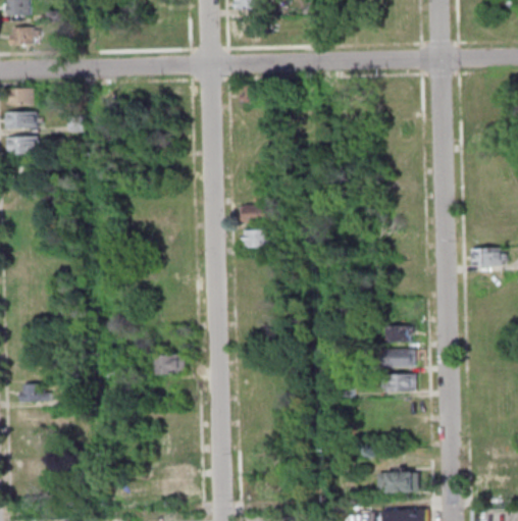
[(5,0),(28,0),(28,15),(6,16),(5,0)]
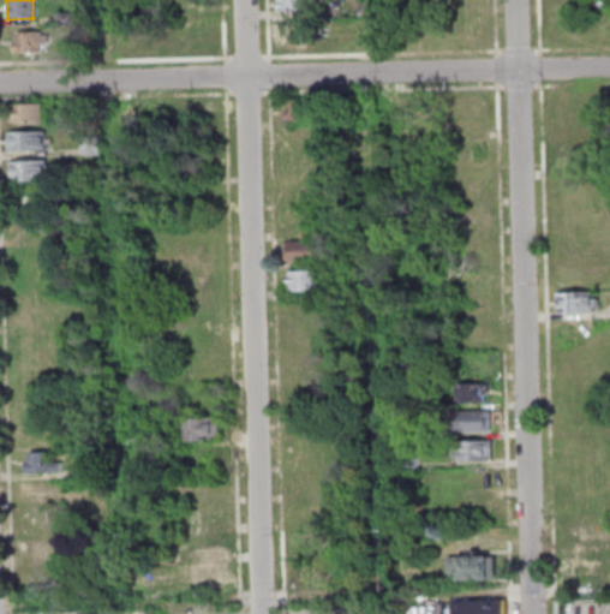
[(280,9),(274,9),(274,0),(311,0),(311,9),(280,10),(280,9)]
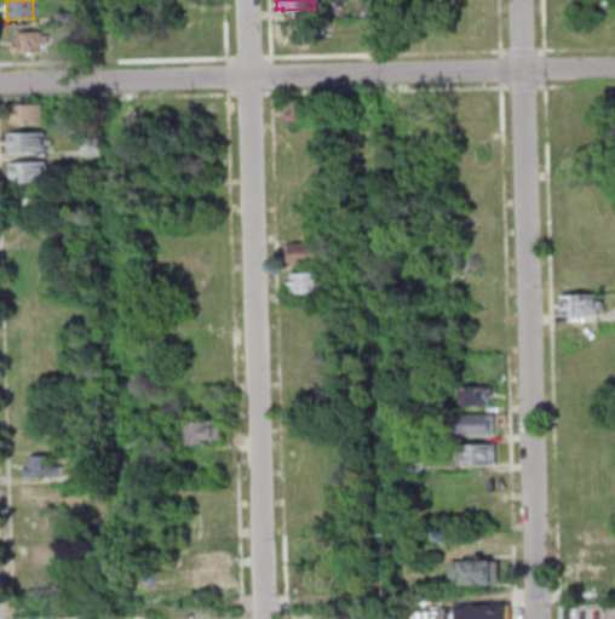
[(53,13),(72,13),(72,26),(53,27),(53,13)]
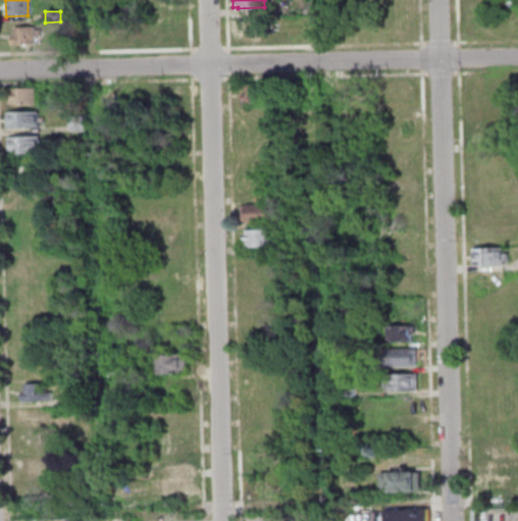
[(32,37),(32,46),(9,47),(9,35),(12,35),(12,28),(32,28),(32,31),(38,31),(38,37),(32,37)]
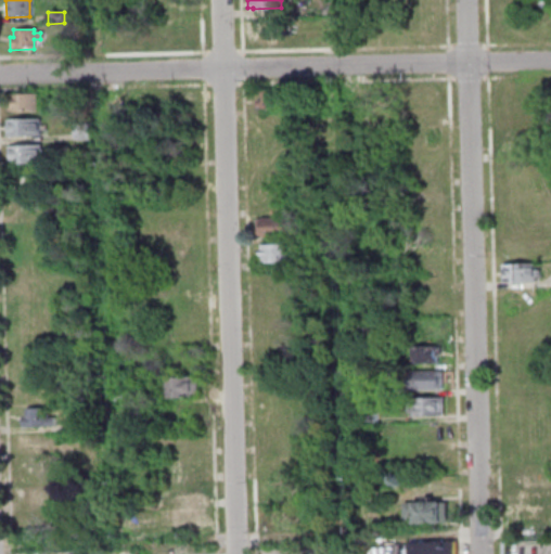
[(73,30),(84,30),(84,46),(73,47),(73,30)]
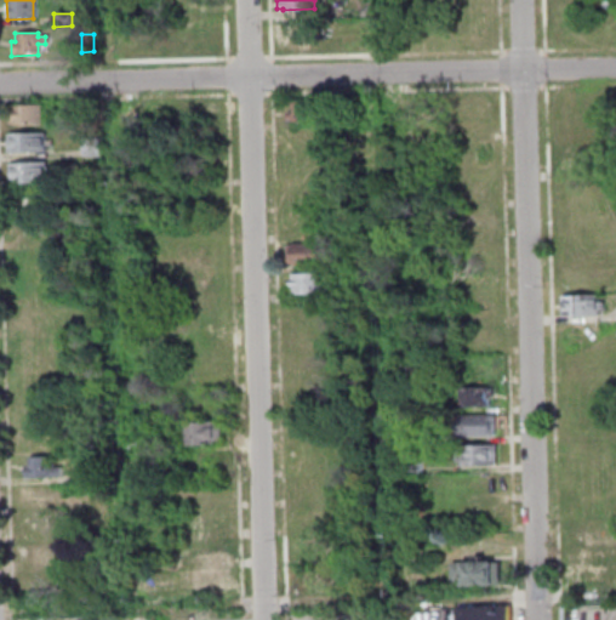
[(6,125),(6,106),(39,106),(39,124),(6,125)]
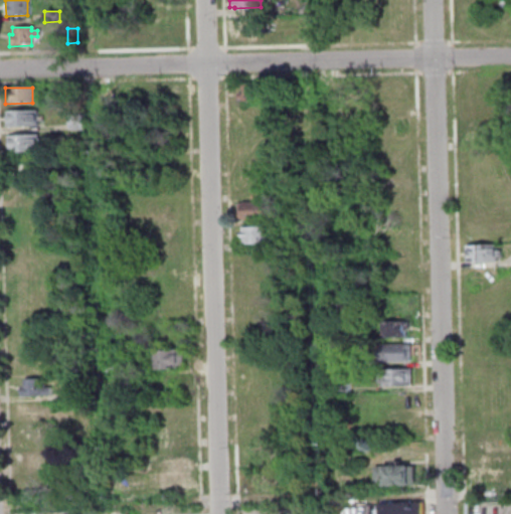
[(4,112),(34,111),(35,126),(4,127),(4,112)]
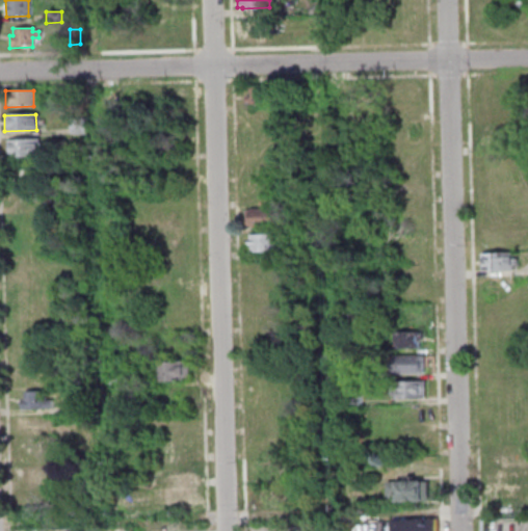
[(67,122),(82,120),(83,135),(68,136),(67,122)]
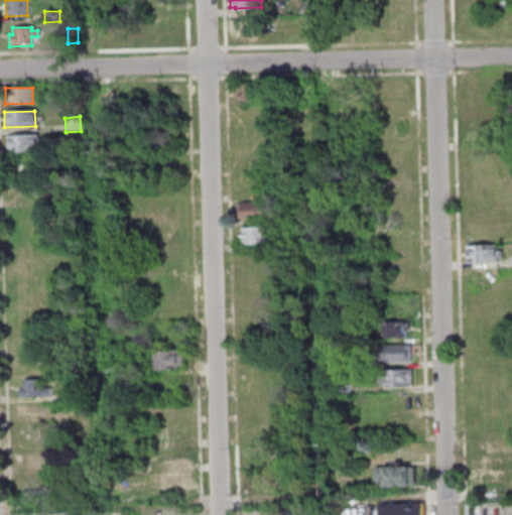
[(146,134),(168,133),(168,150),(146,150),(146,134)]
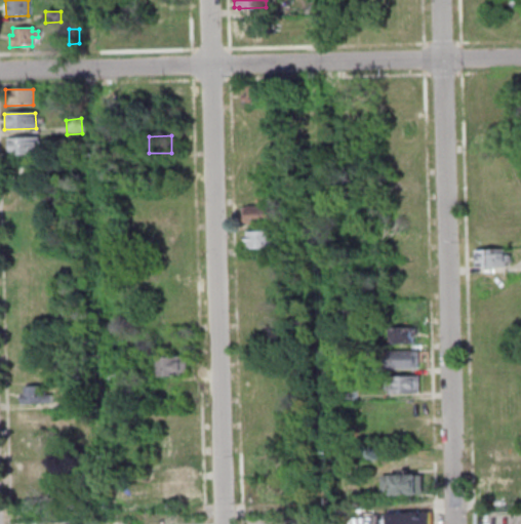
[(4,138),(36,137),(37,155),(5,156),(4,138)]
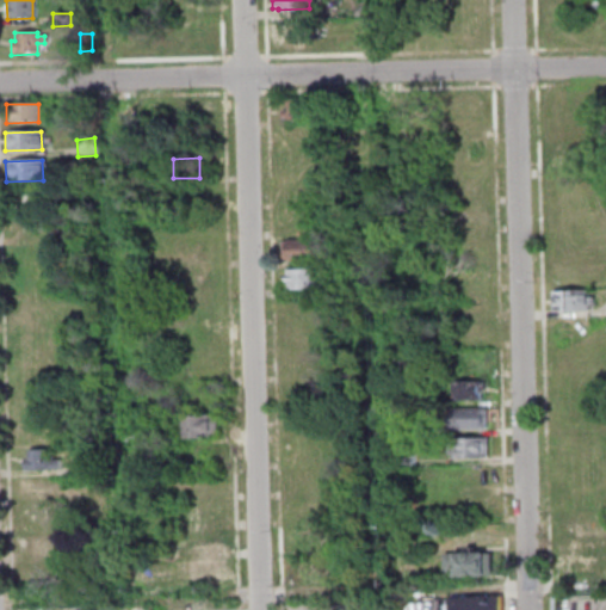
[(285,259),(279,260),(279,241),(285,241),(284,240),(314,239),(314,260),(285,262),(285,259)]
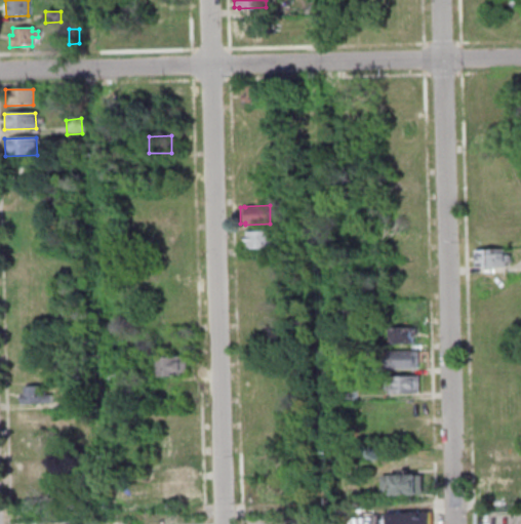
[(247,230),(275,230),(275,248),(248,248),(247,230)]
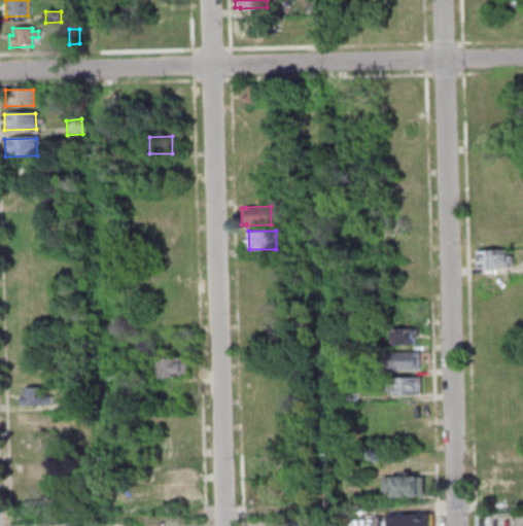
[(475,250),(507,249),(507,268),(476,269),(475,250)]
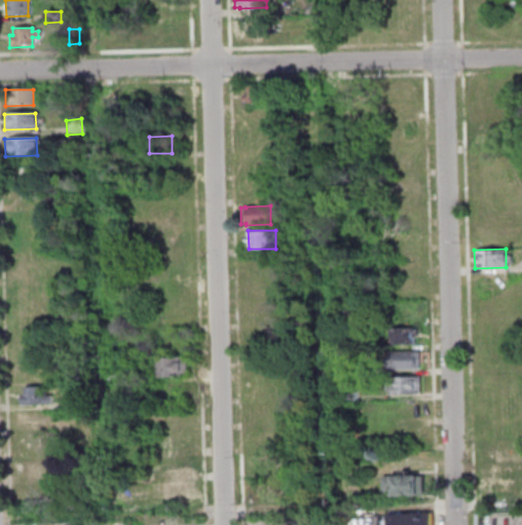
[(416,328),(416,338),(412,338),(412,345),(390,346),(390,328),(416,328)]
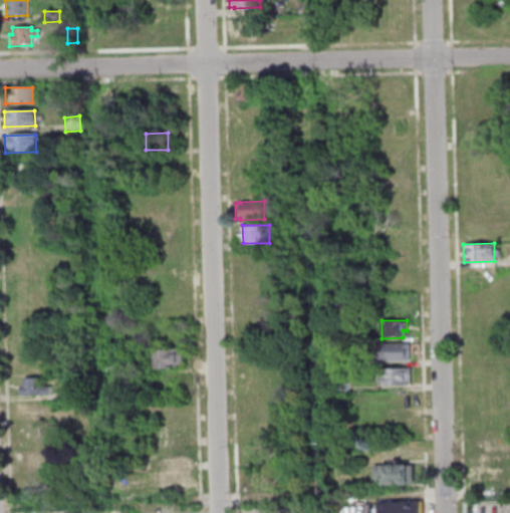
[(378,362),(377,344),(408,343),(409,361),(378,362)]
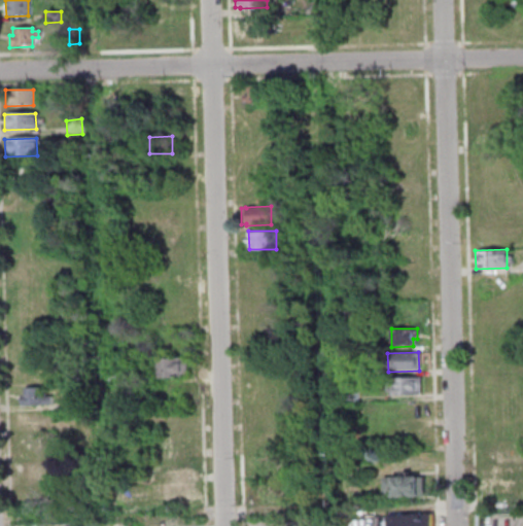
[(186,371),(186,377),(180,377),(181,378),(155,379),(155,359),(180,358),(180,371),(186,371)]
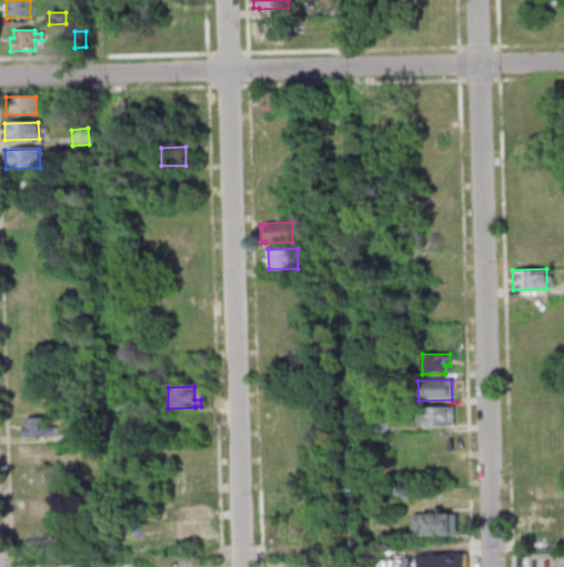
[(116,401),(131,400),(131,413),(117,414),(116,401)]
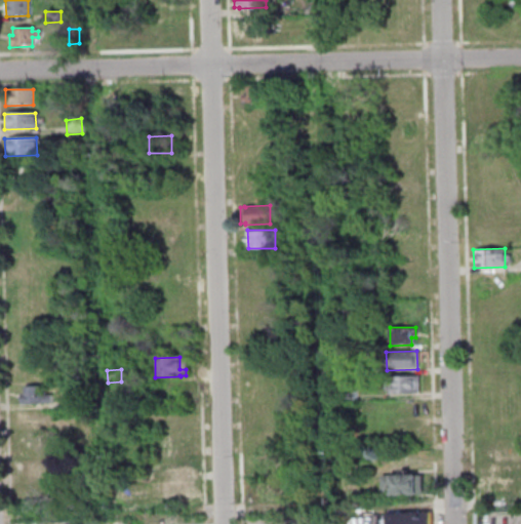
[(387,378),(417,377),(418,394),(387,395),(387,378)]
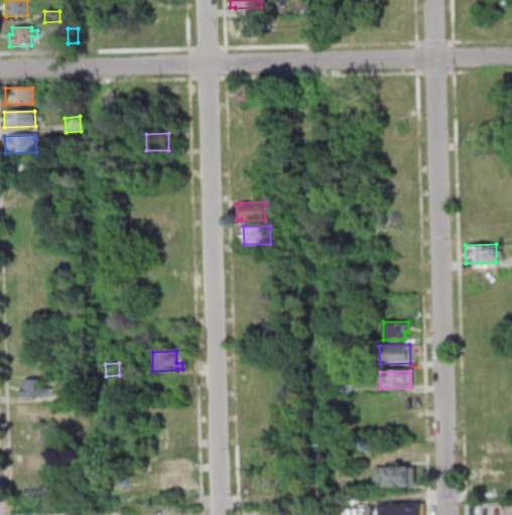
[(19,398),(19,390),(21,390),(21,381),(40,381),(41,389),(47,389),(48,397),(19,398)]
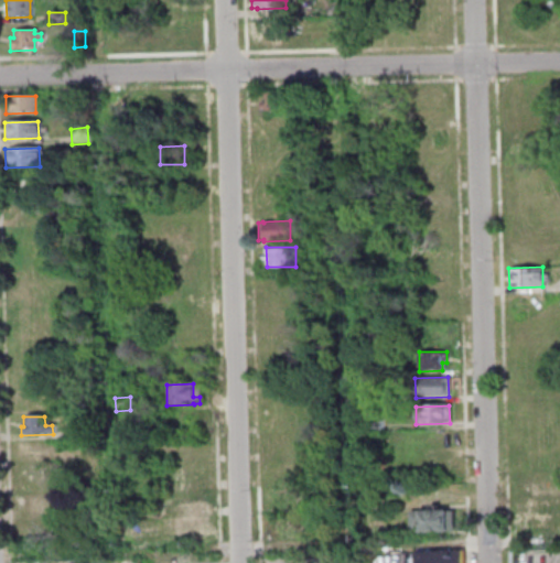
[(365,422),(380,422),(380,432),(365,432),(365,422)]
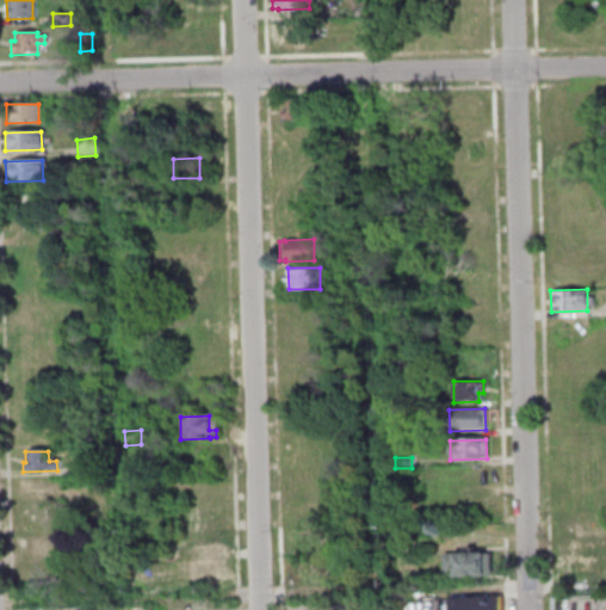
[(455,577),(455,575),(444,575),(443,554),(453,554),(453,553),(484,552),(484,567),(490,567),(490,575),(455,577)]
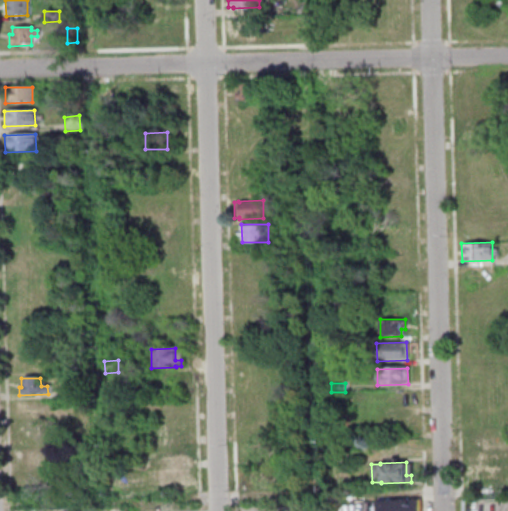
[(155,472),(179,471),(179,487),(155,488),(155,472)]
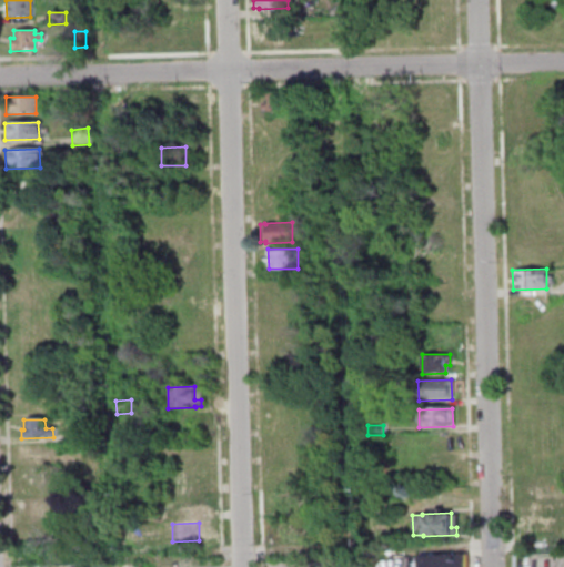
[(465,566),(465,555),(415,556),(415,566),(465,566)]
